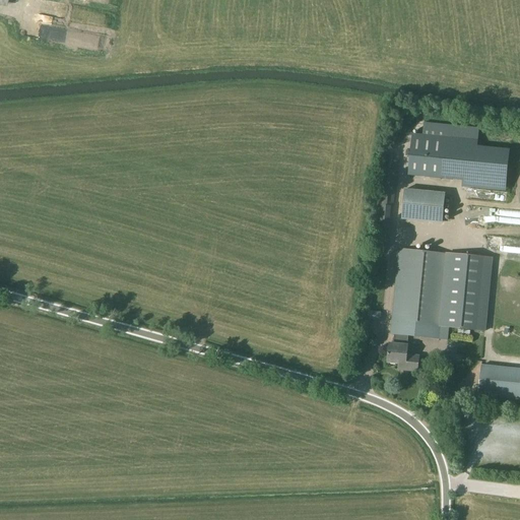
[(42,25),(43,18),(33,16),(31,24),(42,25)]
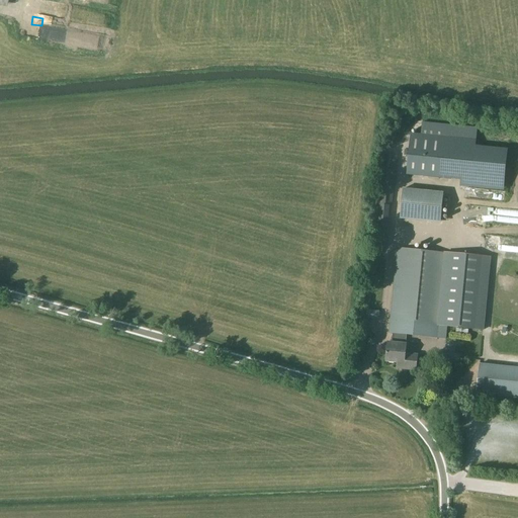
[(410,134),(406,175),(439,178),(443,137),(477,140),(478,127),(422,122),(421,135),(410,134)]
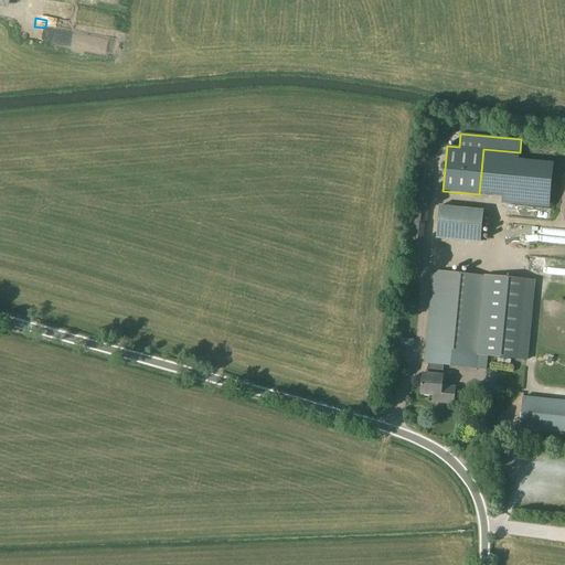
[(540,198),(540,189),(534,189),(534,184),(516,184),(516,174),(535,174),(535,166),(511,167),(512,176),(505,176),(505,191),(515,191),(515,198),(540,198)]
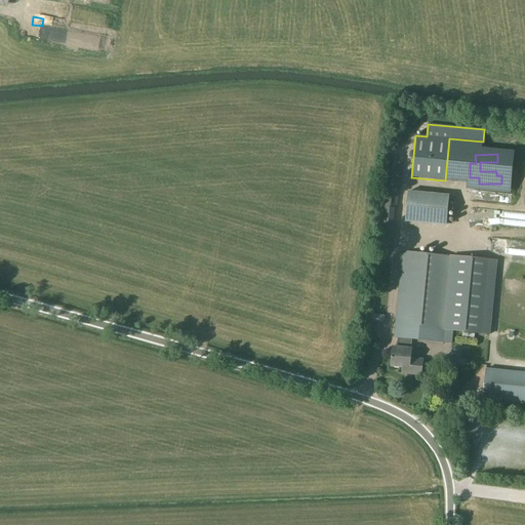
[(404,221),(446,226),(449,196),(407,192),(404,221)]
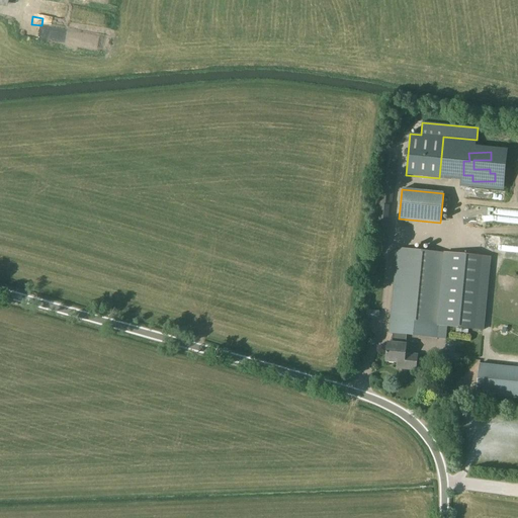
[(490,201),(501,202),(502,191),(491,190),(490,201)]
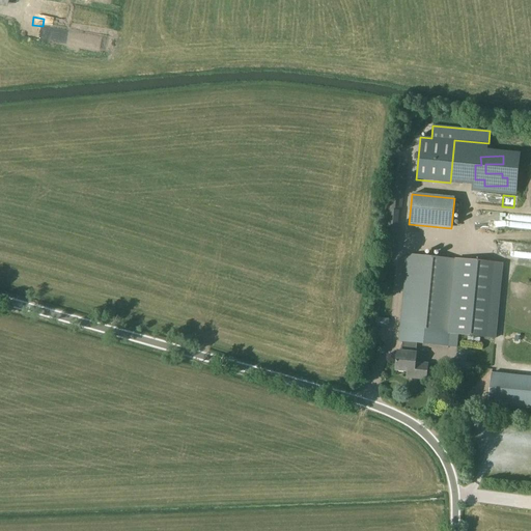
[(491,215),(491,225),(505,225),(505,216),(491,215)]
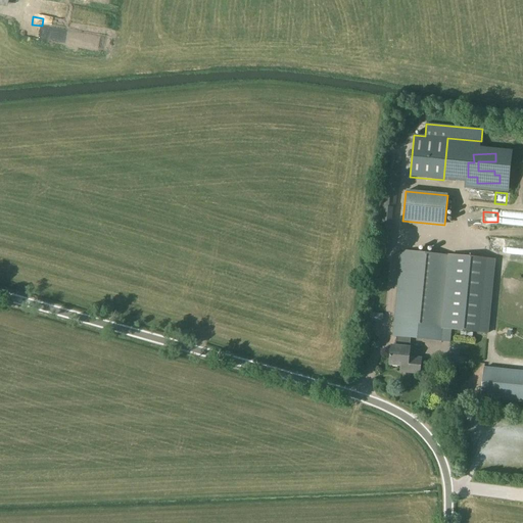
[(392,346),(390,365),(409,367),(408,372),(420,374),(421,360),(409,359),(410,347),(409,347),(410,338),(441,341),(442,329),(487,333),(494,260),(401,251),(393,337),(397,337),(396,346),(392,346)]
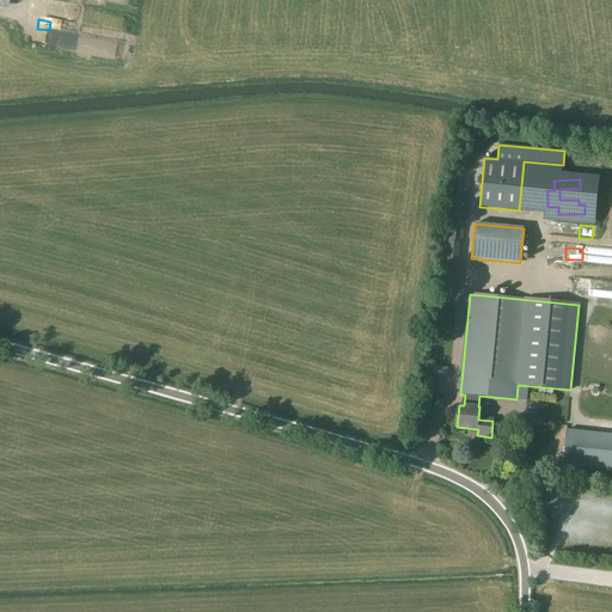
[(563,466),(611,471),(611,434),(567,430),(563,466)]
